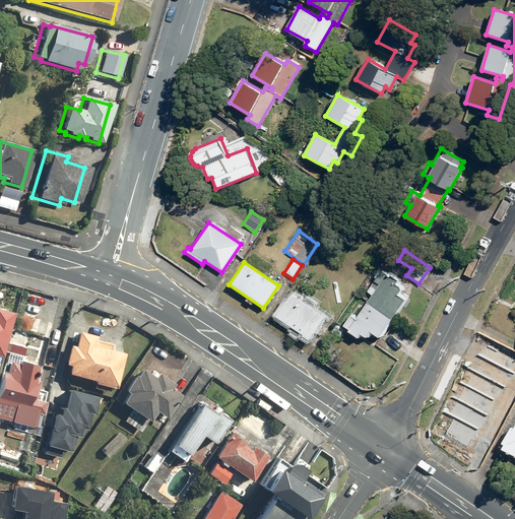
[(372,332),(378,336),(404,300),(397,295),(399,290),(400,288),(399,286),(394,283),(397,279),(387,272),(386,274),(381,271),(374,280),(378,283),(375,289),(370,285),(365,292),(371,296),(355,318),(349,315),(342,325),(348,329),(347,330),(358,337),(361,334),(365,336),(367,336),(369,336),(372,332)]
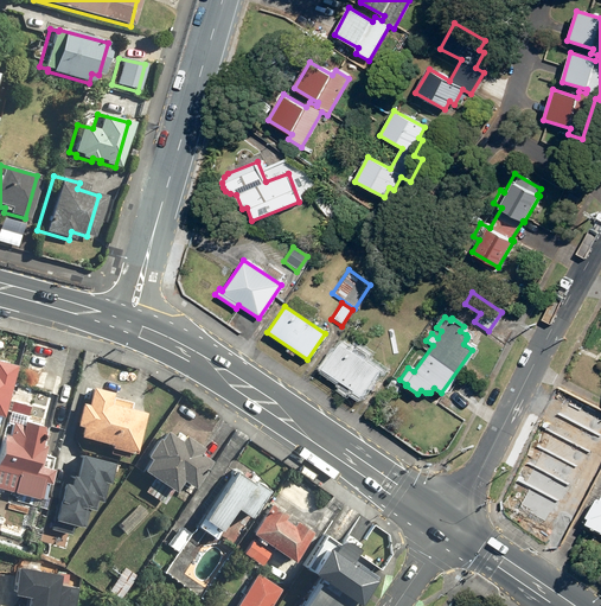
[(321,369),(360,395),(378,370),(339,343),(321,369)]
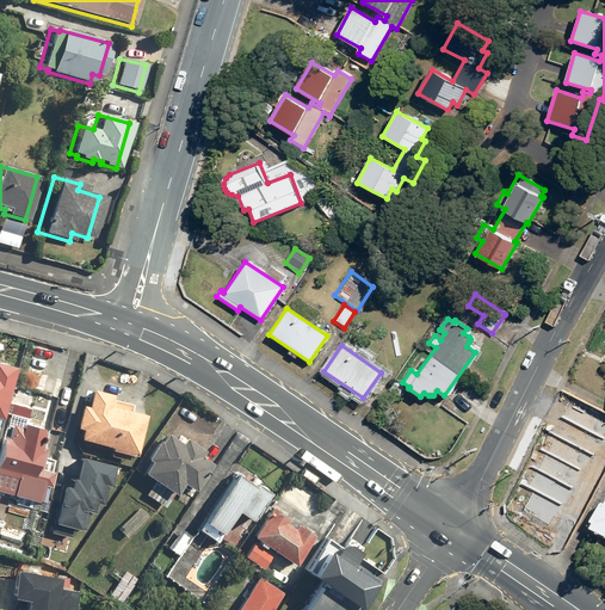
[(0,406),(10,368),(0,365),(0,406)]
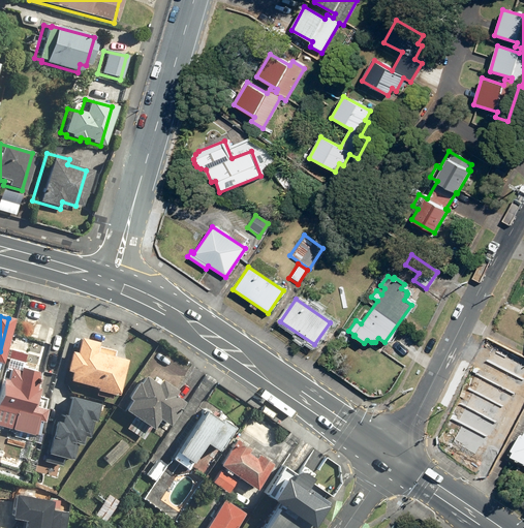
[(79,340),(74,354),(69,353),(64,373),(69,374),(66,383),(116,395),(124,361),(93,353),(96,344),(79,340)]
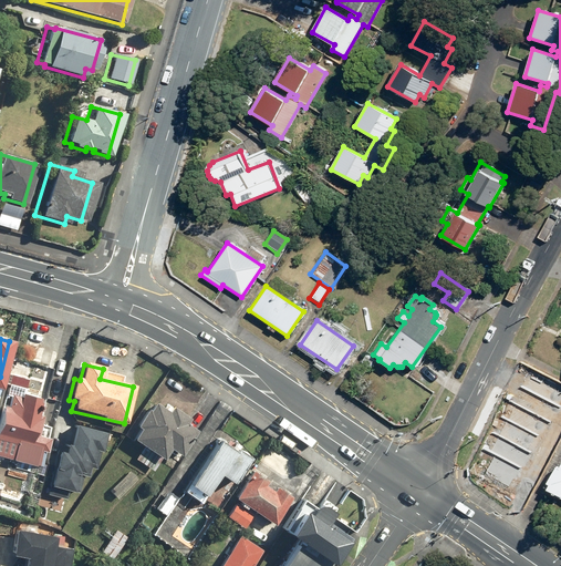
[(4,408),(0,407),(0,456),(37,467),(40,452),(45,454),(50,441),(43,439),(31,435),(37,415),(31,414),(35,398),(18,393),(17,398),(7,395),(4,408)]
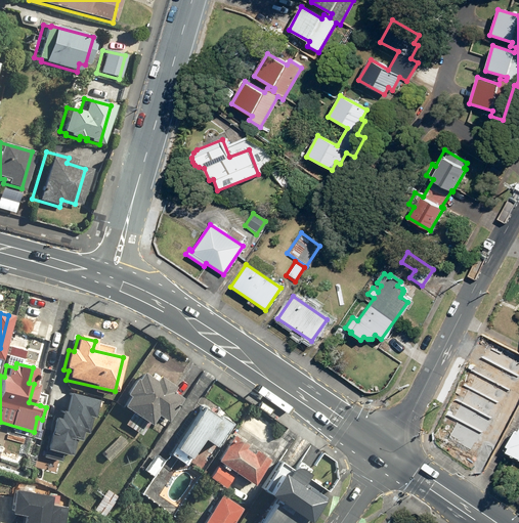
[(138,373),(133,380),(131,378),(121,393),(124,395),(117,406),(144,424),(150,415),(161,421),(176,397),(166,391),(170,386),(154,376),(150,381),(138,373)]
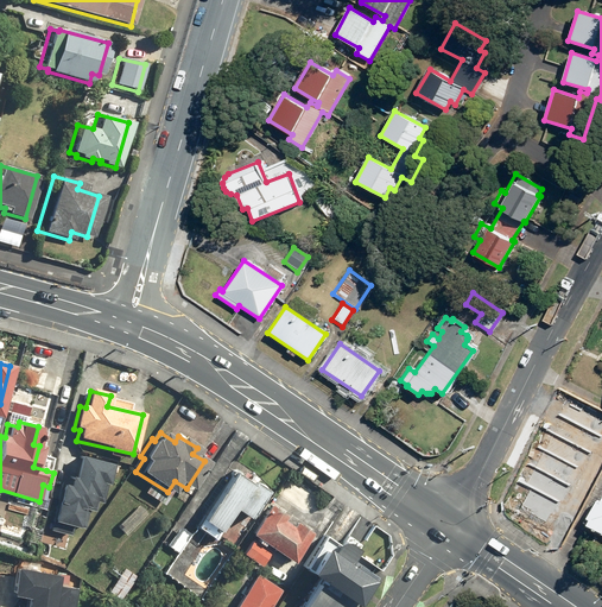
[(553,467),(545,482),(580,501),(601,461),(601,460),(577,446),(578,443),(565,436),(550,465),(553,467)]
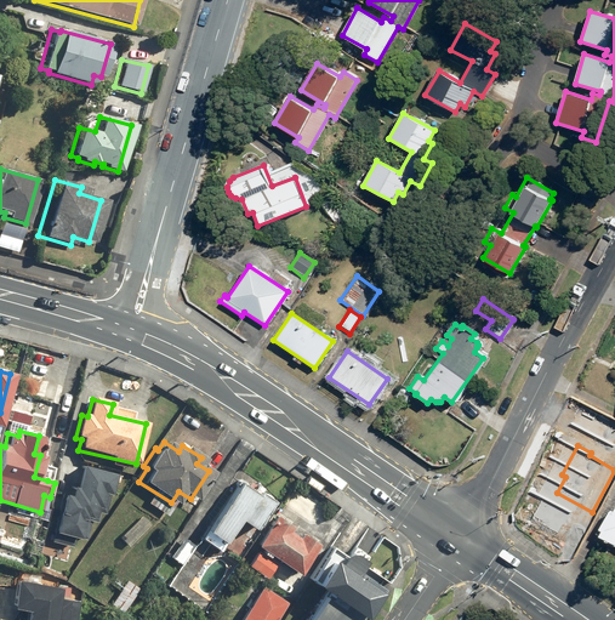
[(60,495),(49,542),(69,546),(70,538),(81,540),(86,522),(92,524),(95,515),(100,516),(104,495),(108,496),(113,476),(81,468),(77,491),(72,490),(69,498),(60,495)]
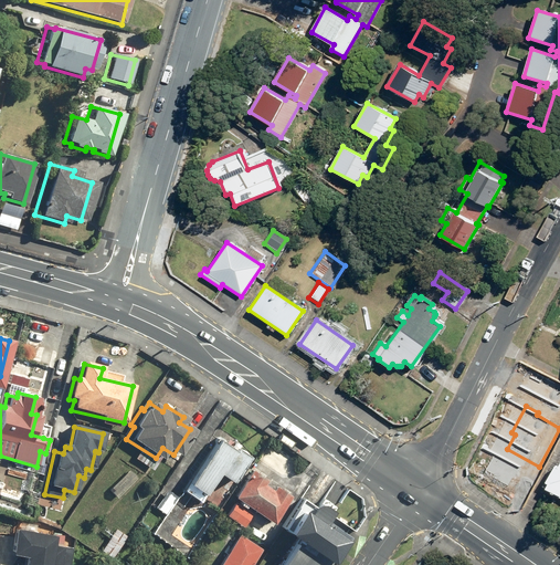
[(229,450),(213,440),(178,491),(193,502),(213,473),(225,482),(243,457),(231,448),(229,450)]
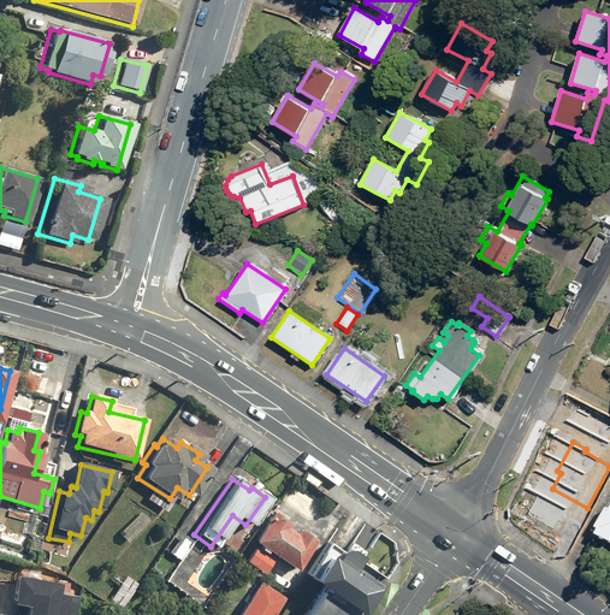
[(609,501),(608,507),(604,506),(594,524),(597,525),(594,531),(609,538),(609,501)]
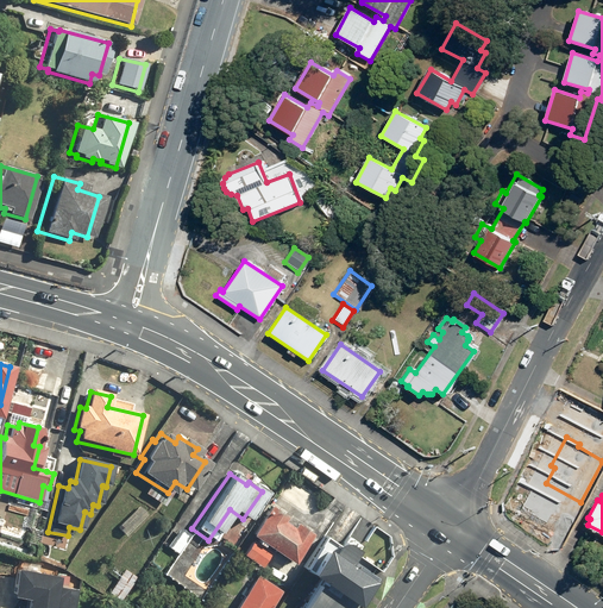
[(162,509),(151,503),(145,514),(155,520),(162,509)]
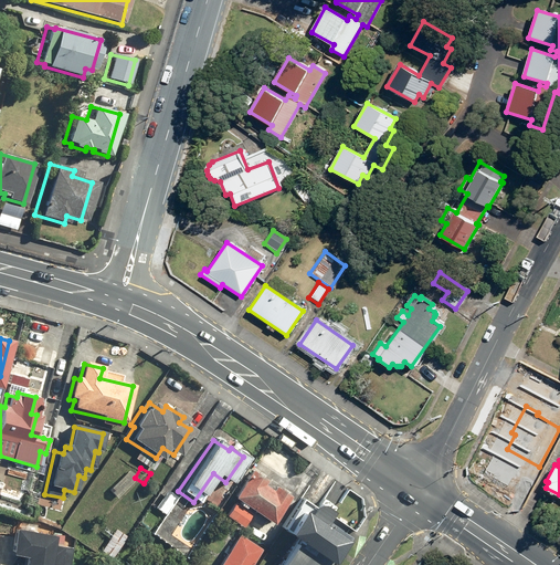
[(133,478),(124,470),(104,490),(112,499),(133,478)]
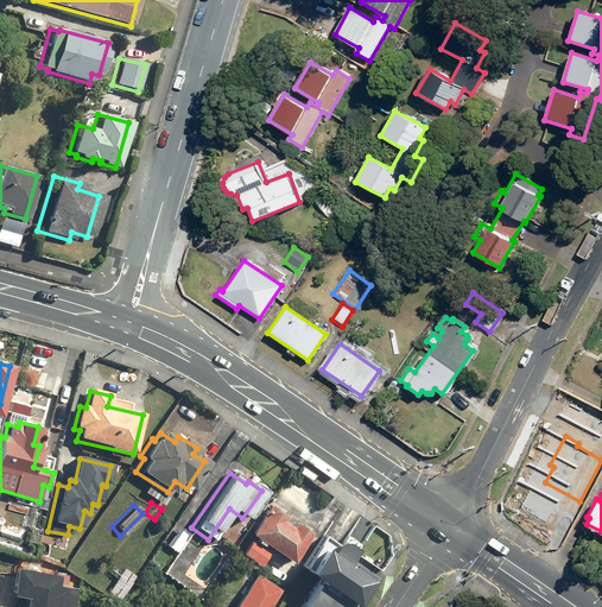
[(280,516),(265,505),(245,535),(286,563),(306,533),(291,523),(287,528),(277,520),(280,516)]
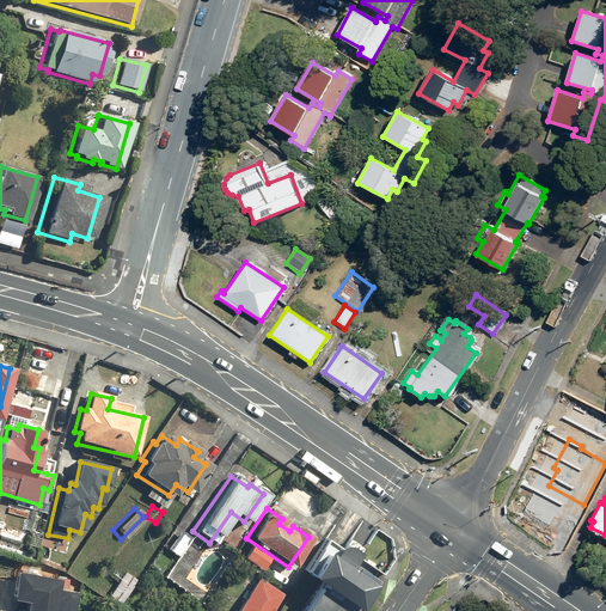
[(185,537),(176,530),(163,549),(172,556),(185,537)]
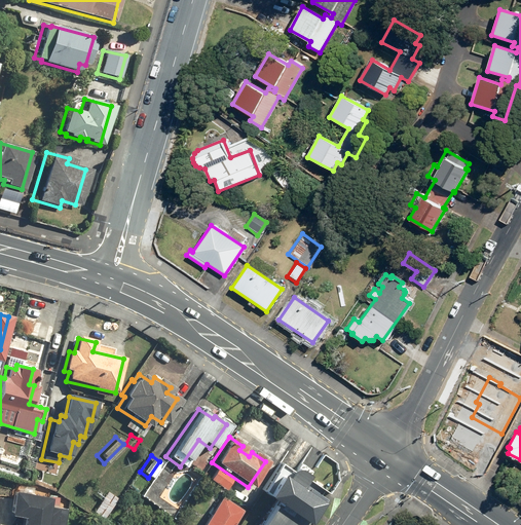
[(303,524),(326,494),(307,482),(310,478),(300,471),(296,472),(292,474),(281,467),(261,493),(271,500),(255,524),(303,524)]
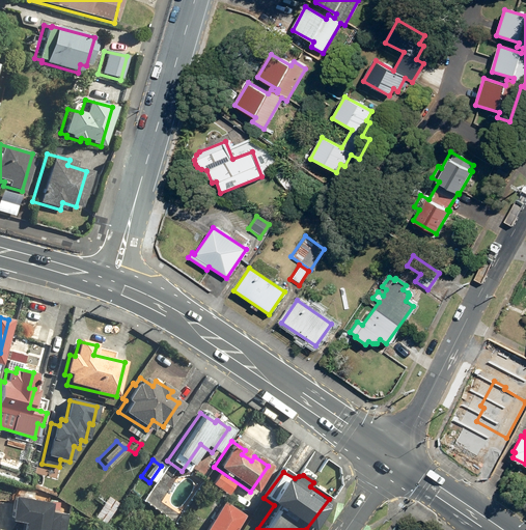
[(214,473),(206,484),(222,495),(229,483),(214,473)]
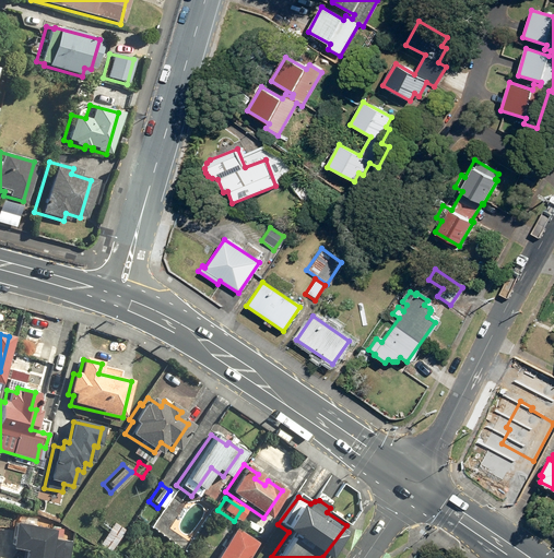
[(121,530),(110,522),(95,543),(105,550),(121,530)]
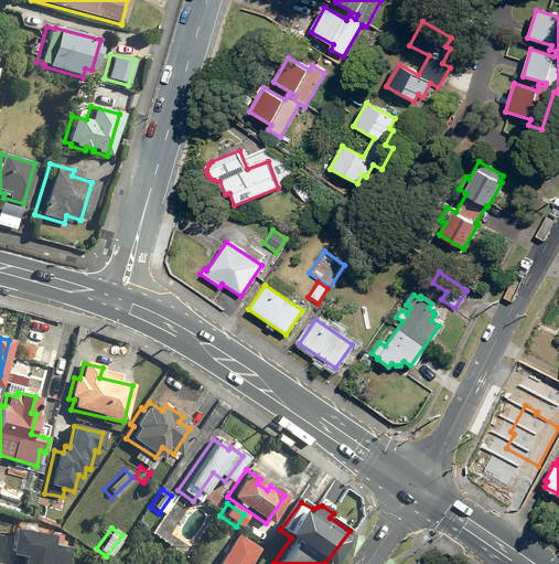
[(53,536),(14,530),(11,554),(27,556),(25,563),(64,563),(67,549),(52,546),(53,536)]
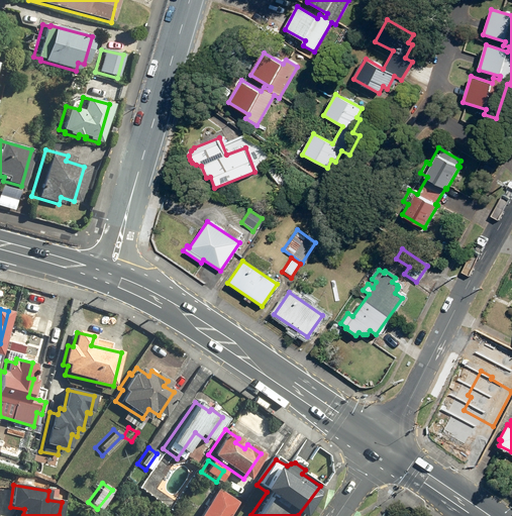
[(224,515),(234,502),(214,488),(195,515),(224,515)]
